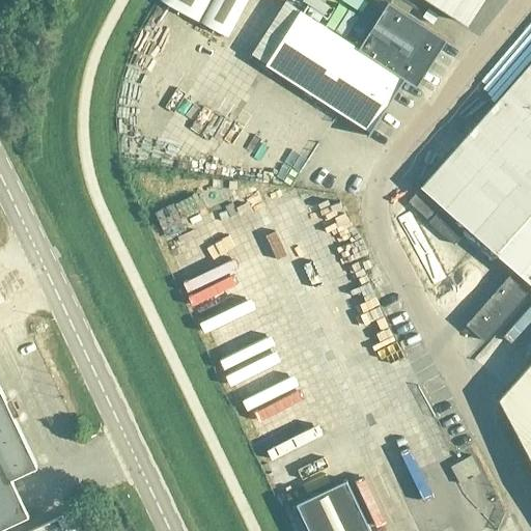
[(247,0),(158,0),(227,37),(247,0)]
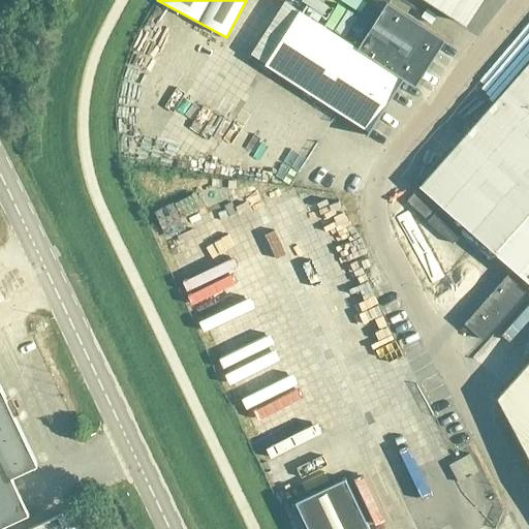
[(307,0),(303,8),(321,20),(333,0),(307,0)]
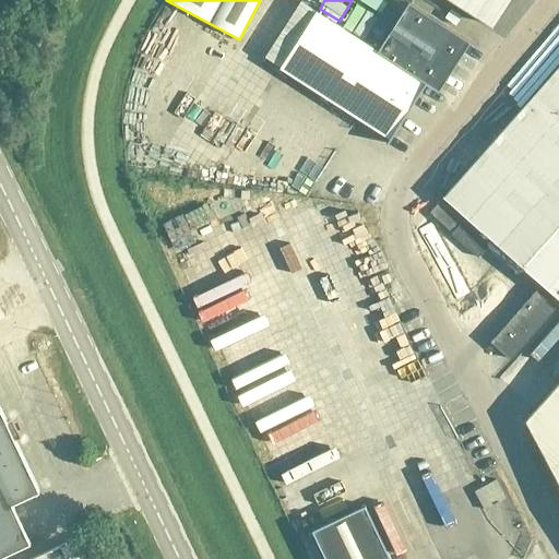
[(510,0),(449,0),(492,27),(510,0)]
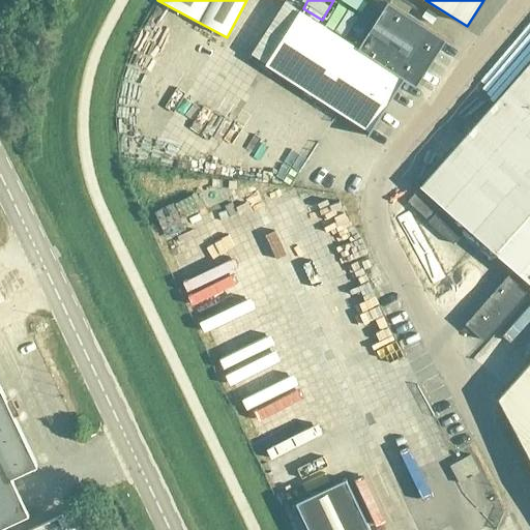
[(388,5),(359,51),(298,11),(265,64),(370,131),(403,80),(399,77),(404,68),(415,76),(439,38),(388,5)]
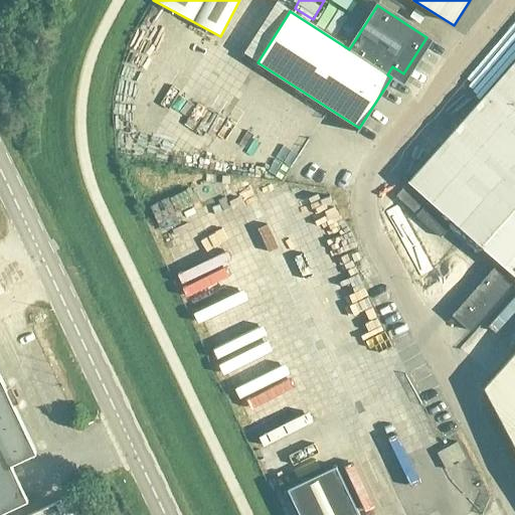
[(514,59),(407,182),(498,263),(451,316),(469,332),(514,280),(514,352),(484,388),(514,447),(514,59)]
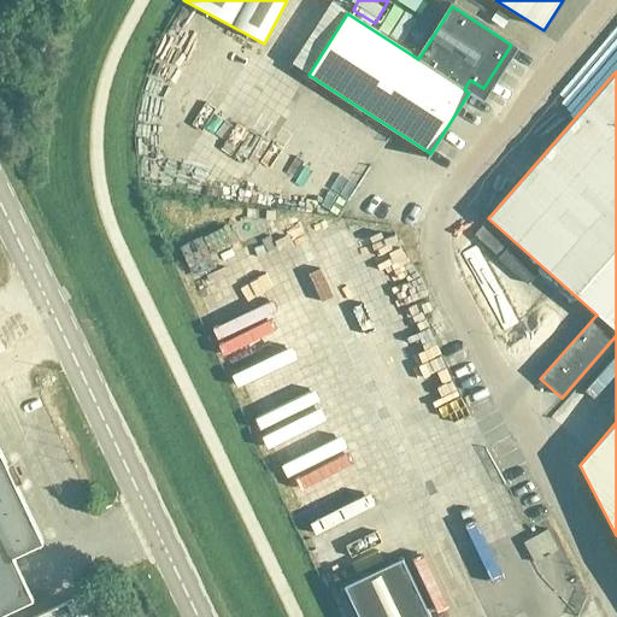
[(495,256),(506,244),(485,224),(474,236),(495,256)]
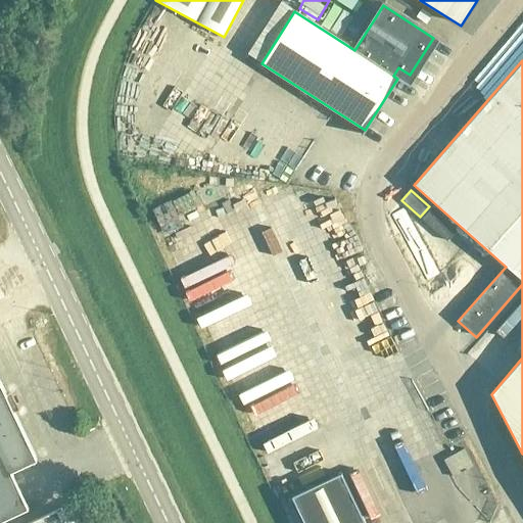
[(446,242),(458,230),(433,207),(422,221),(446,242)]
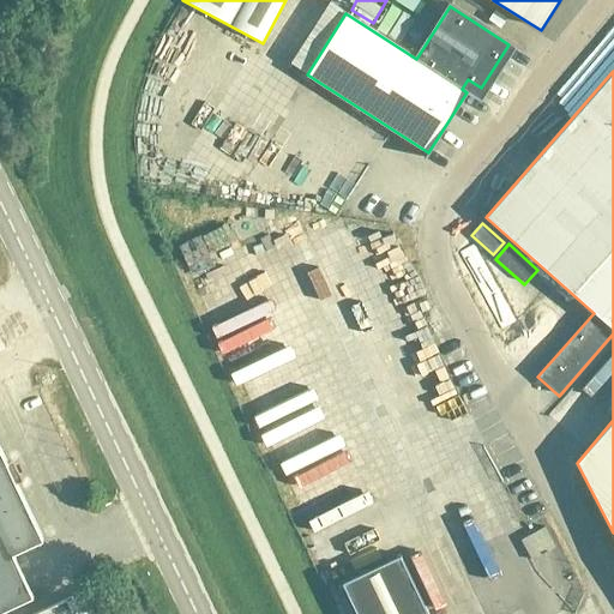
[(0,612),(32,597),(12,554),(42,541),(0,451),(0,612)]
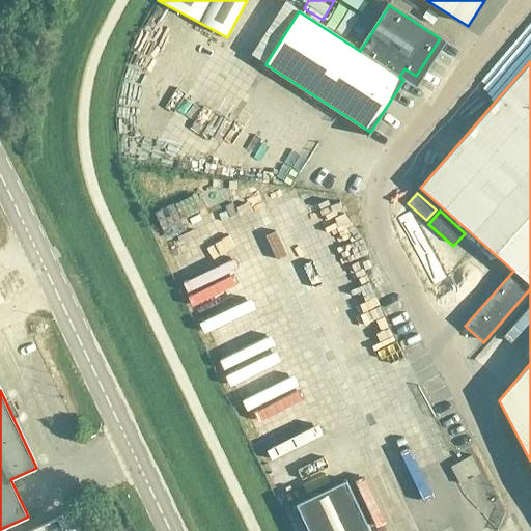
[(479,475),(469,457),(450,468),(460,485),(479,475)]
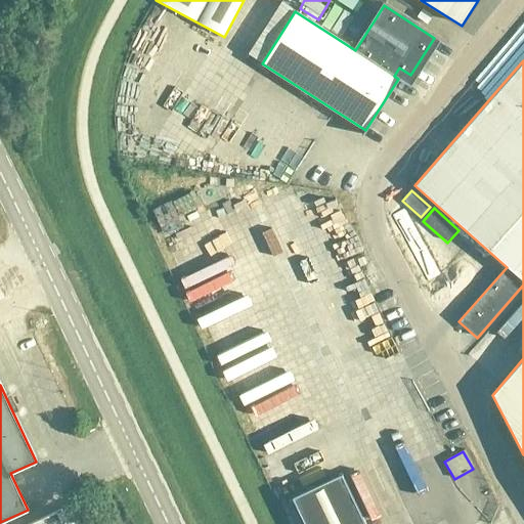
[(363,523),(340,475),(291,497),(303,523),(363,523)]
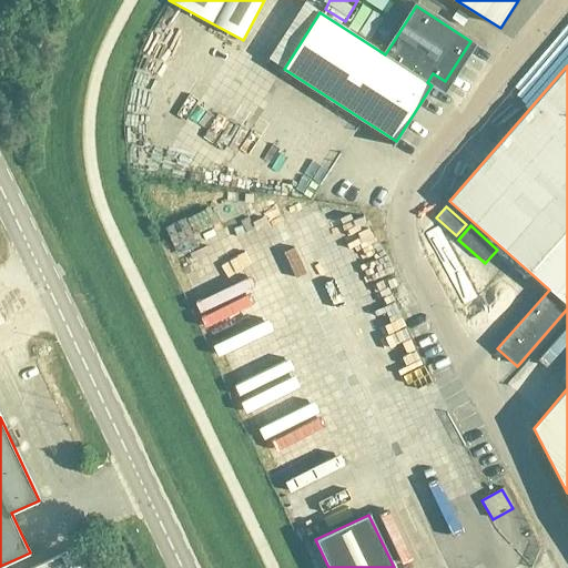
[(91,567),(81,546),(66,553),(32,567),(91,567)]
